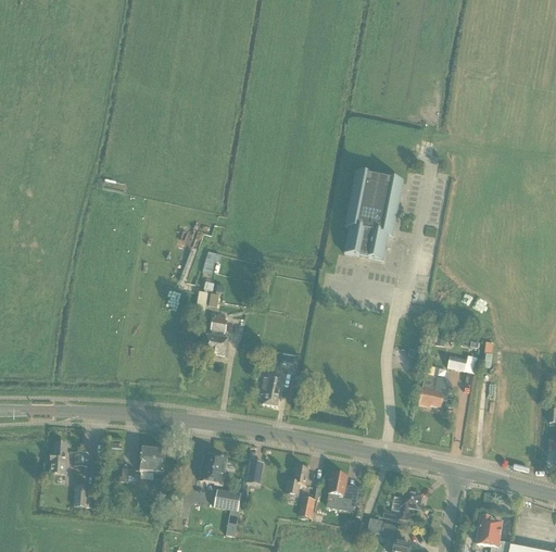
[(392,234),(403,179),(386,176),(386,177),(371,175),(373,174),(355,171),(344,224),(349,225),(344,251),(382,259),(388,233),(392,234)]
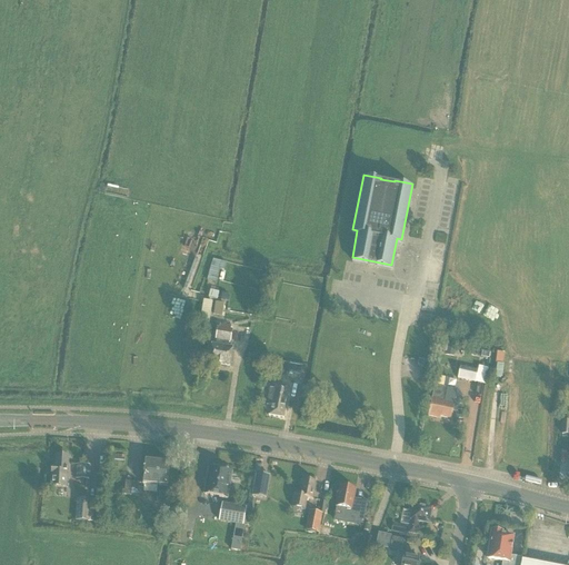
[(222,258),(213,255),(207,276),(216,278),(222,258)]
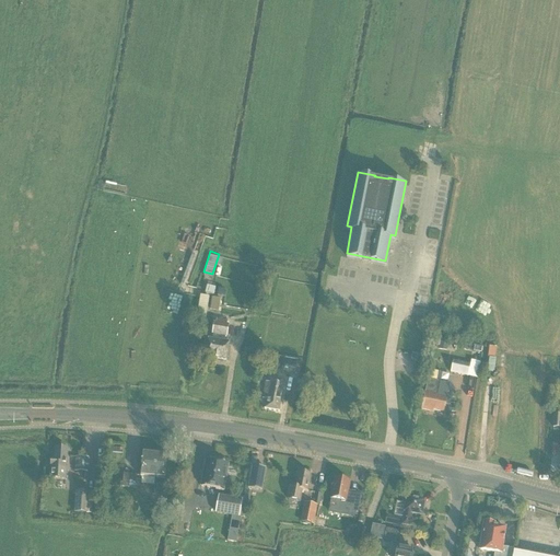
[(168,307),(177,309),(181,293),(172,291),(168,307)]
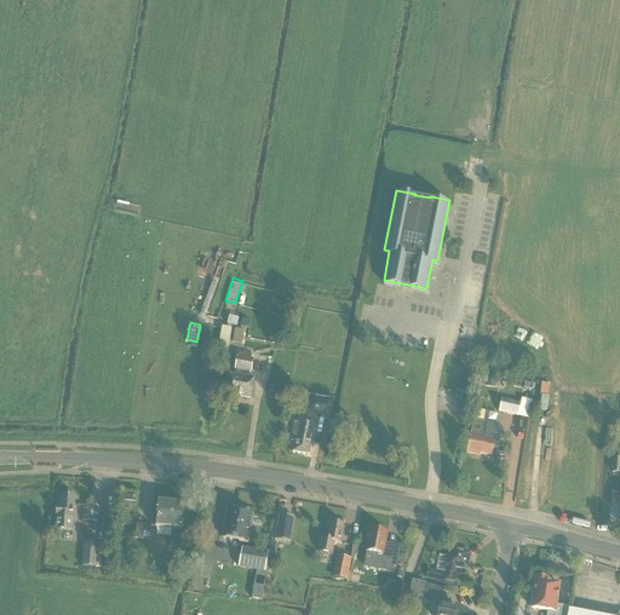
[(231,323),(222,322),(217,349),(227,351),(231,323)]
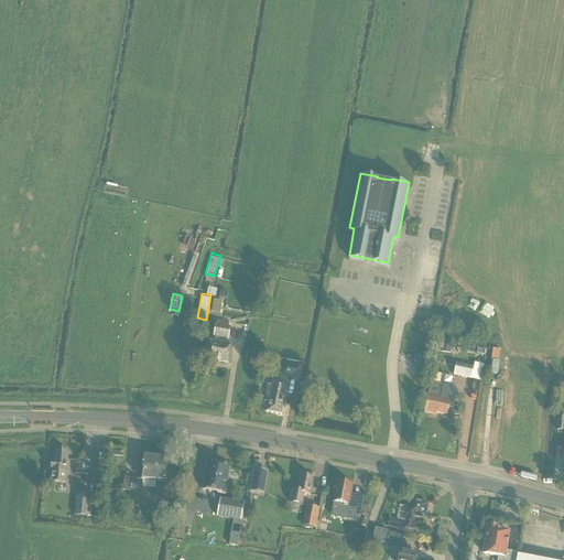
[(221,297),(214,295),(212,308),(219,309),(221,297)]
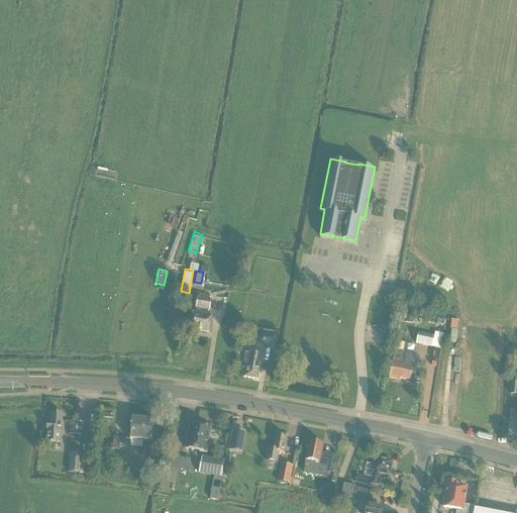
[(406,274),(407,281),(419,280),(419,273),(406,274)]
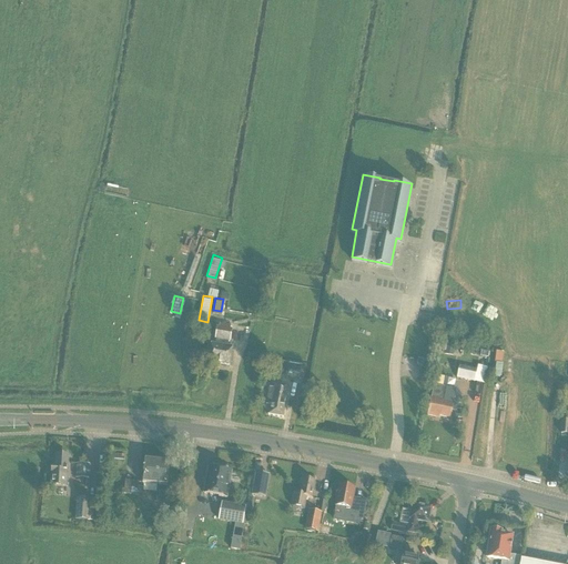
[(219,319),(219,323),(217,323),(215,335),(216,335),(215,340),(211,340),(209,358),(230,362),(232,343),(227,343),(229,338),(230,338),(231,325),(230,325),(231,321),(219,319)]
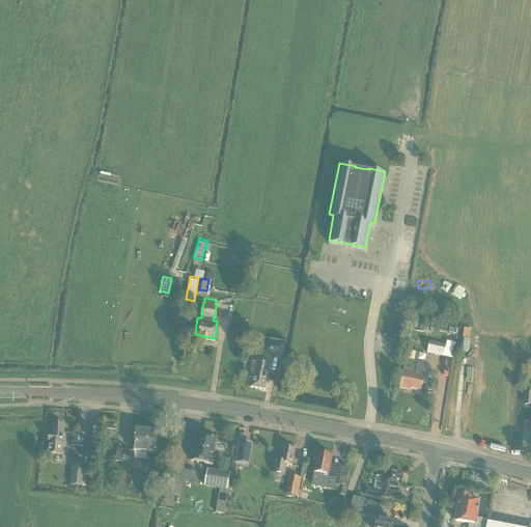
[(445,341),(429,338),(426,350),(443,353),(445,341)]
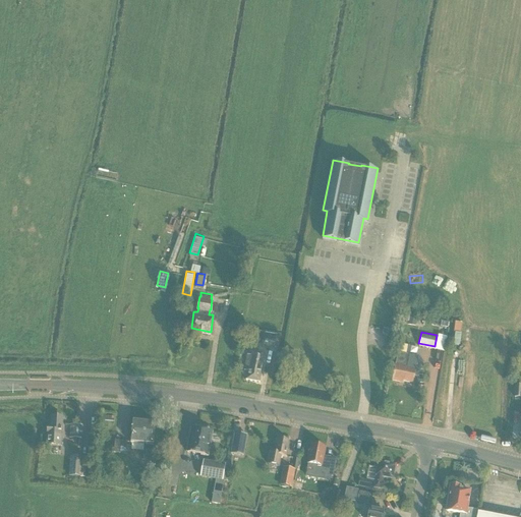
[(259,380),(265,350),(258,349),(259,347),(248,345),(244,367),(247,367),(245,377),(259,380)]
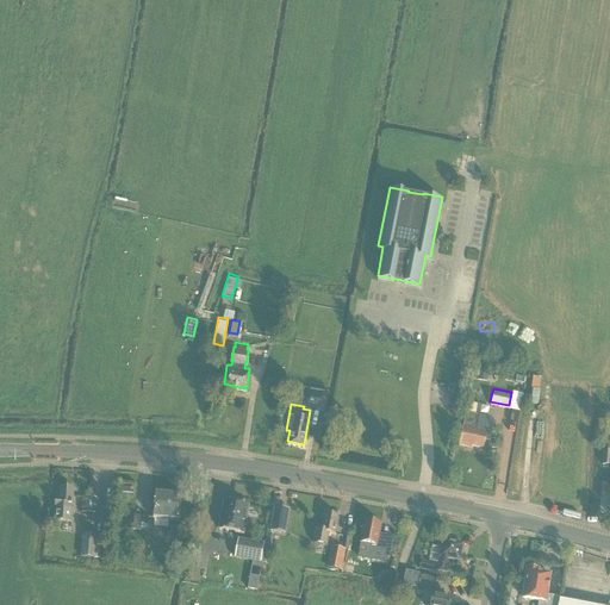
[(466,410),(462,423),(459,441),(468,443),(468,441),(483,443),(489,413),(466,410)]
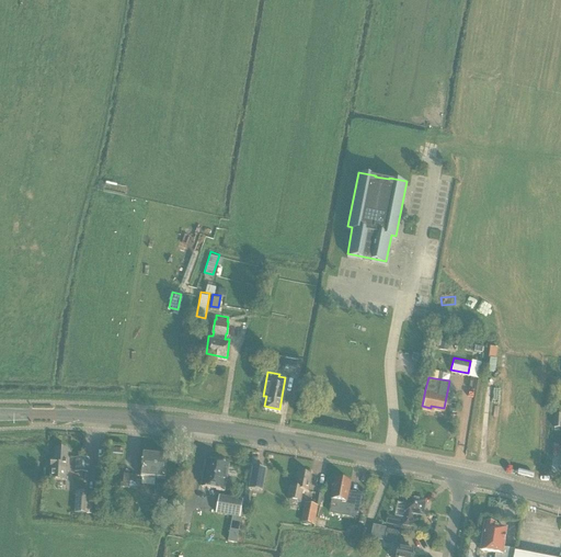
[(474,396),(474,383),(466,383),(465,395),(474,396)]
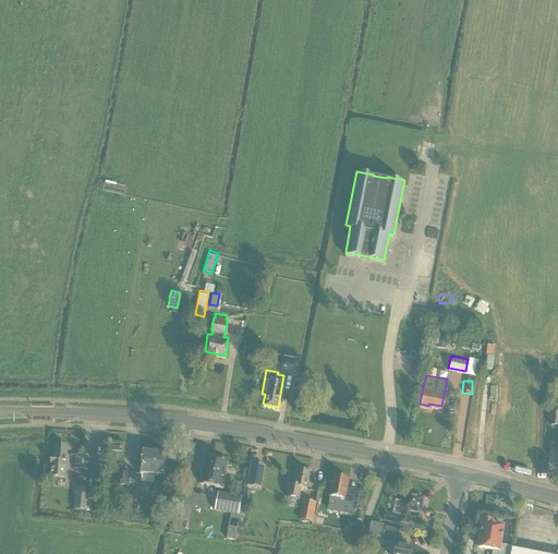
[(65,474),(68,443),(55,443),(53,454),(50,454),(49,473),(65,474)]
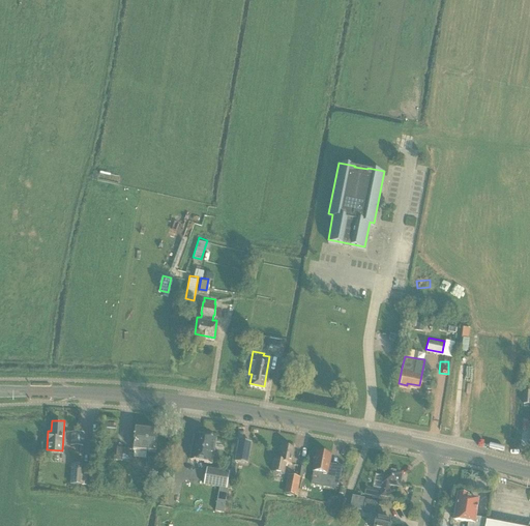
[(157,428),(135,426),(133,448),(148,449),(147,455),(155,456),(155,450),(157,428)]
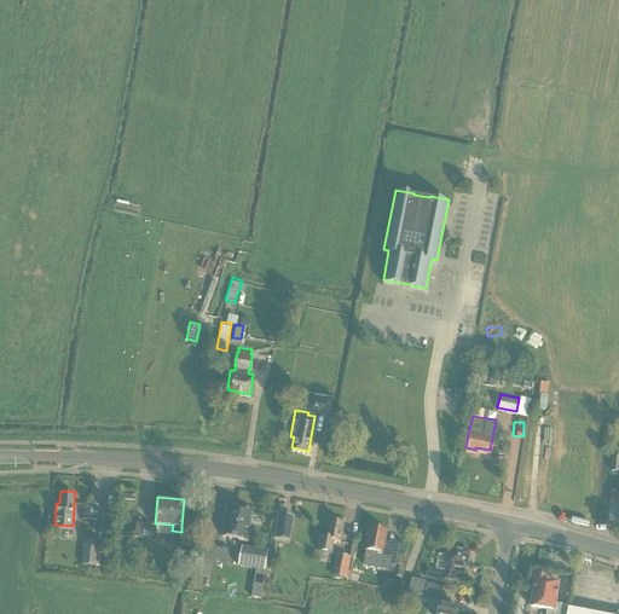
[(98,502),(84,500),(82,515),(97,515),(98,502)]
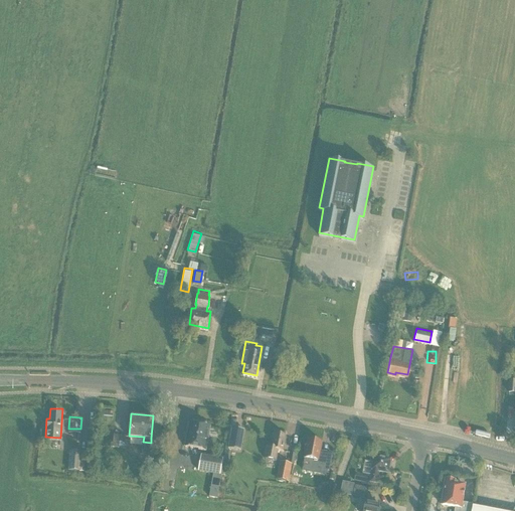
[(210,423),(189,419),(185,444),(205,447),(210,423)]
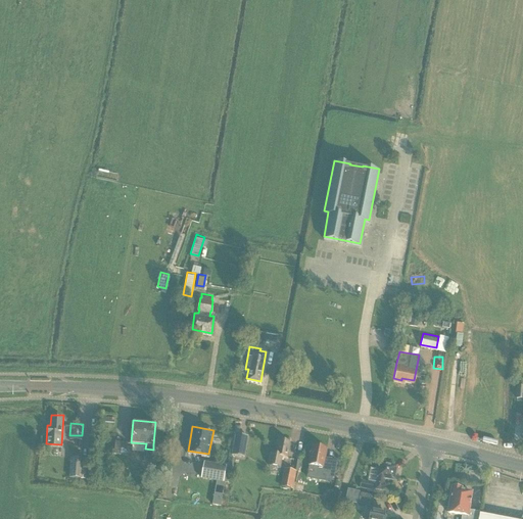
[(232,452),(244,454),(248,433),(236,431),(232,452)]
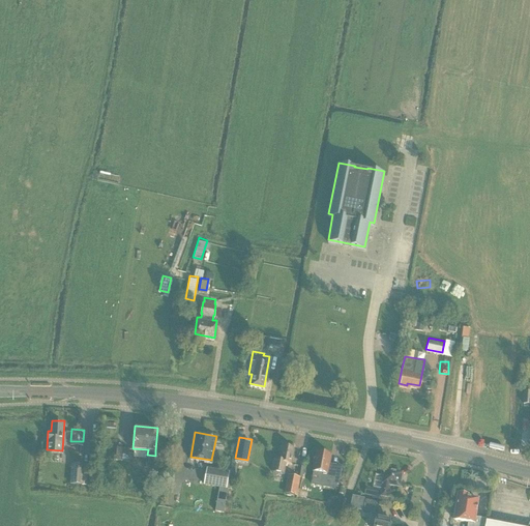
[(294,445),(283,443),(280,459),(274,458),(272,469),(283,471),(284,466),(285,460),(291,461),(294,445)]
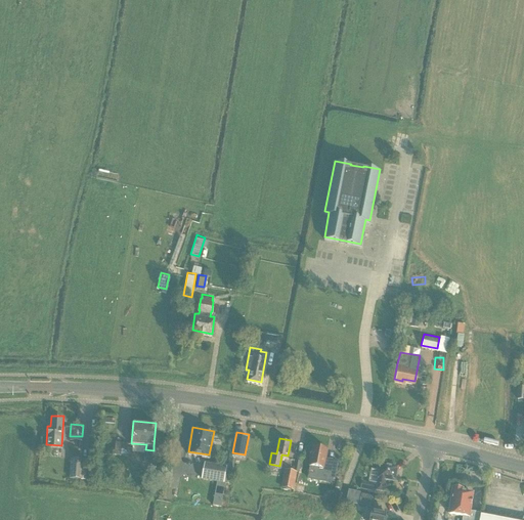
[(127,440),(115,439),(114,451),(126,452),(127,440)]
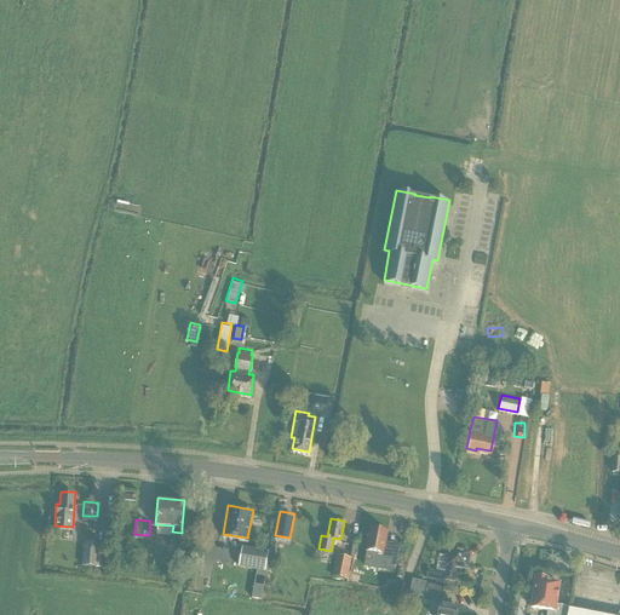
[(369,526),(363,558),(374,559),(374,562),(380,563),(389,565),(391,550),(384,549),(388,529),(369,526)]
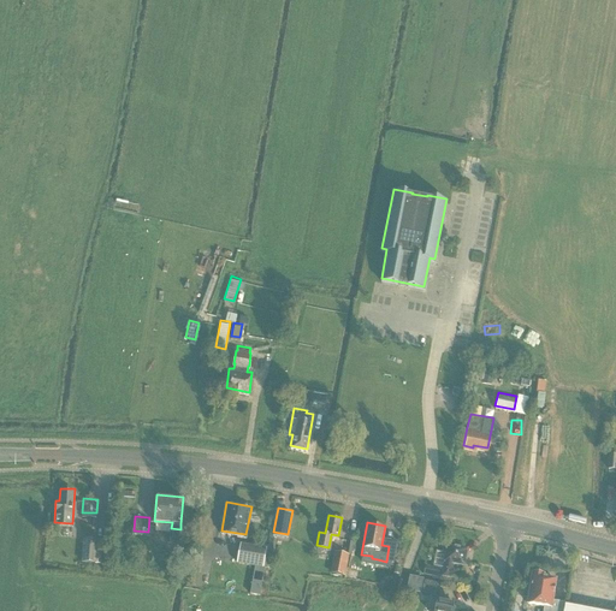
[(169,540),(181,541),(182,529),(181,529),(171,528),(170,528),(169,540)]
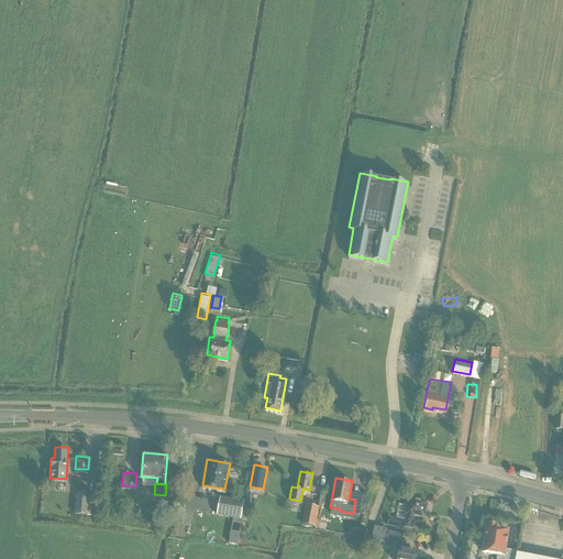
[(76,512),(87,513),(88,491),(77,490),(76,512)]
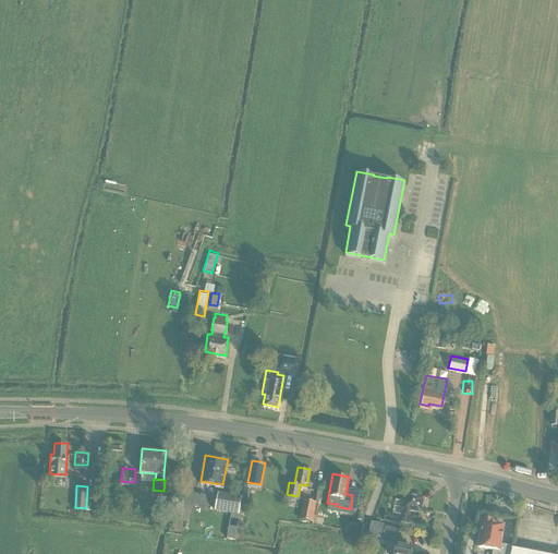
[(241,495),(217,491),(215,506),(238,510),(241,495)]
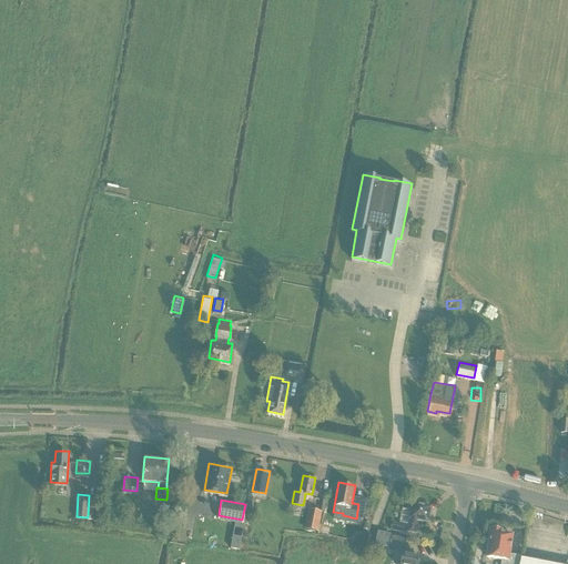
[(430,504),(413,501),(409,515),(407,529),(418,531),(419,523),(416,523),(417,516),(427,519),(430,504)]
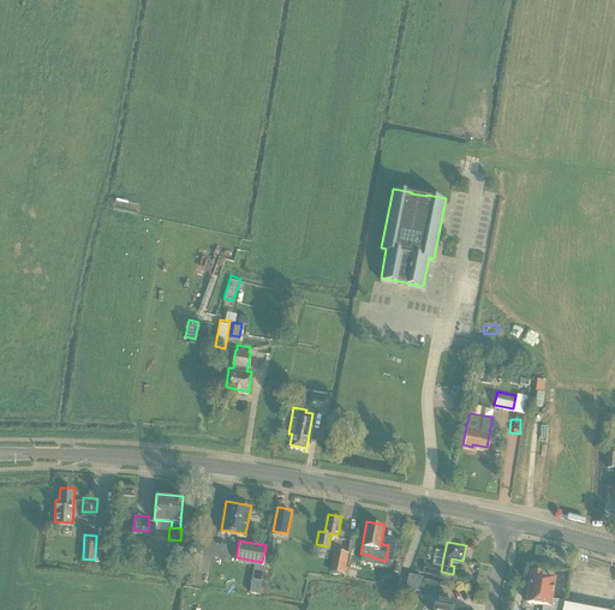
[(348,550),(333,548),(329,568),(345,572),(348,550)]
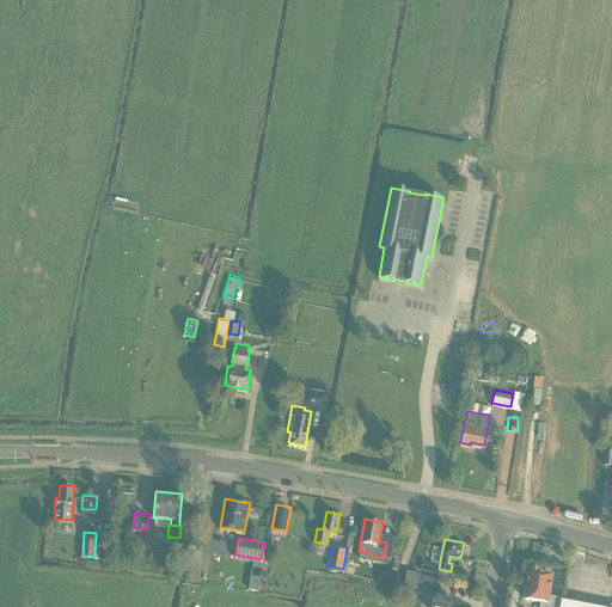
[(549,594),(551,572),(540,571),(540,568),(530,566),(526,590),(525,595),(540,598),(538,606),(611,606),(561,599),(562,595),(549,594)]
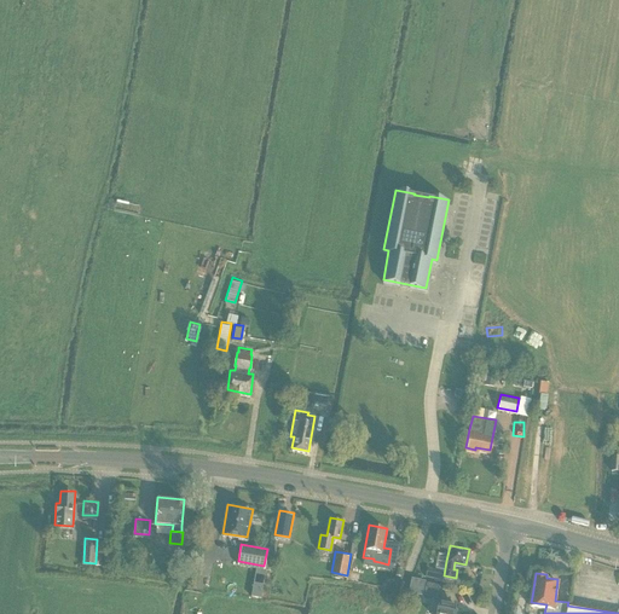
[(411,574),(409,589),(422,592),(426,578),(411,574)]
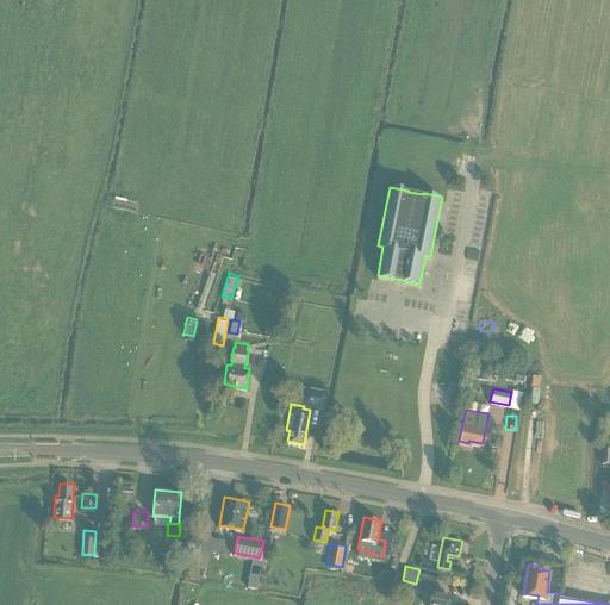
[(421,571),(417,582),(430,585),(433,573),(421,571)]
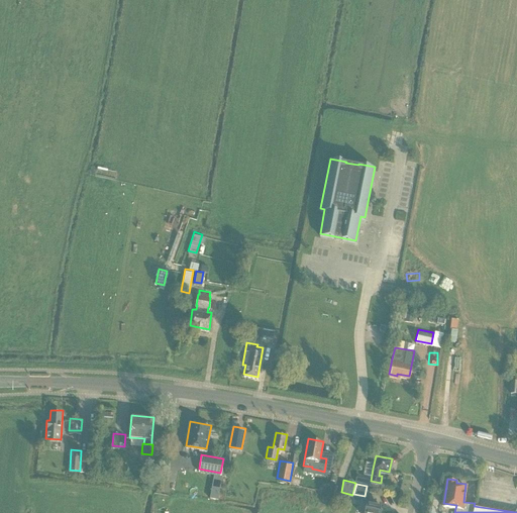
[(380,512),(382,505),(375,503),(376,497),(369,496),(368,502),(367,502),(364,512),(380,512)]
